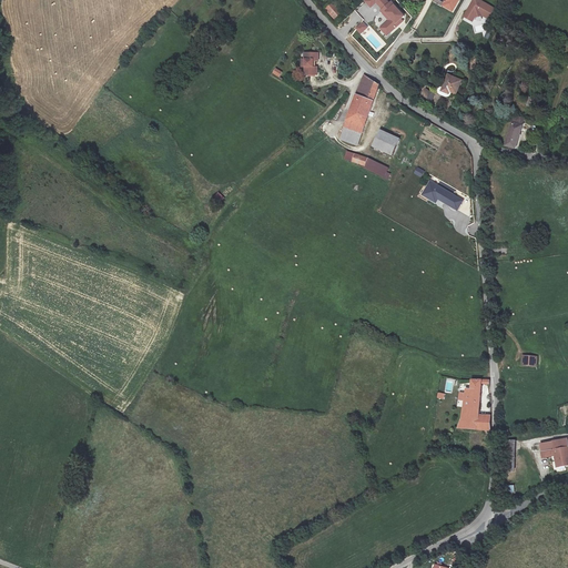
[(333,0),(332,0),(324,8),(335,20),(344,11),(333,0)]
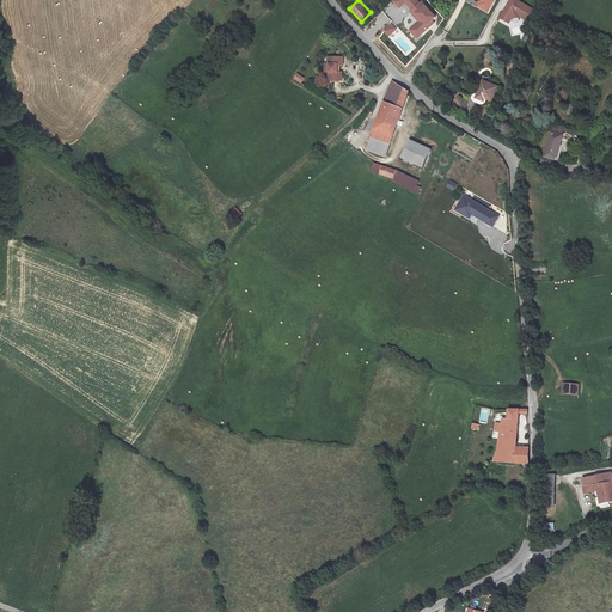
[(433,19),(435,17),(420,0),(392,0),(399,8),(405,4),(410,10),(409,11),(418,22),(409,30),(417,40),(435,23),(433,19)]
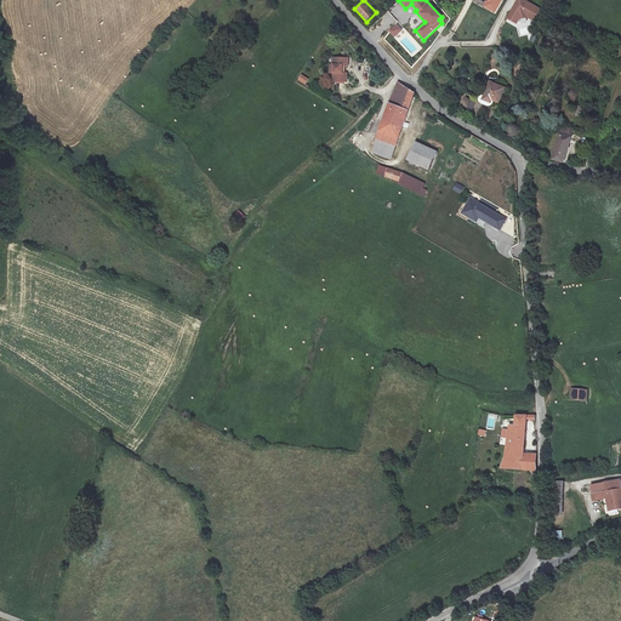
[(483,0),(488,3),(485,6),(495,12),(501,0),(483,0)]
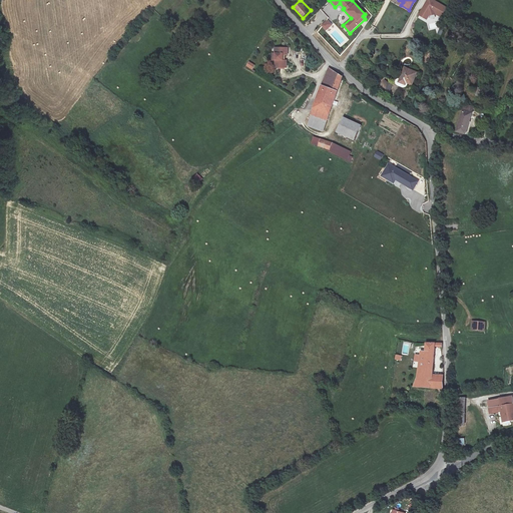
[(447,8),(433,0),(428,0),(427,3),(429,4),(425,11),(423,10),(420,15),(428,19),(429,16),(437,14),(442,17),(447,8)]
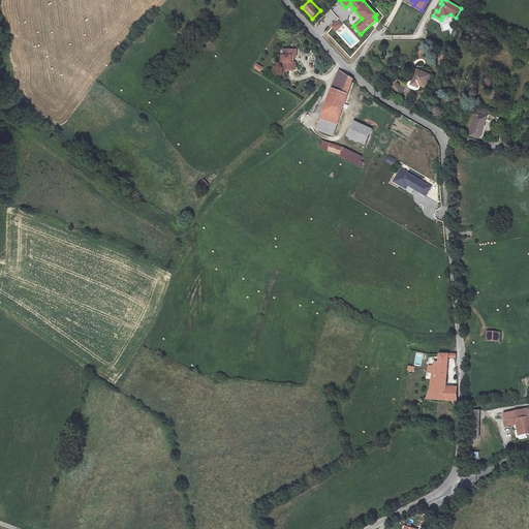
[(337,32),(344,24),(339,19),(331,26),(337,32)]
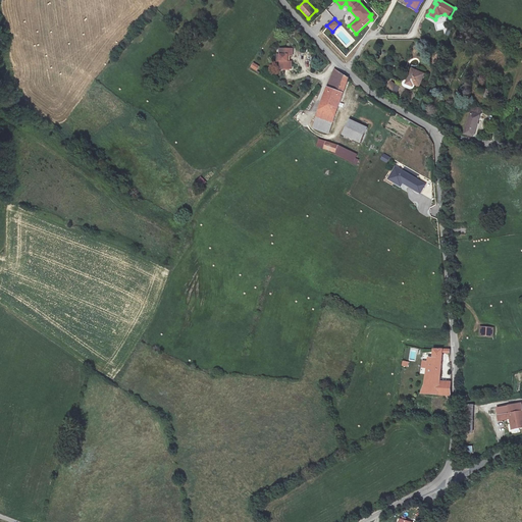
[(291,49),(295,50),(296,42),(283,40),(282,46),(283,46),(282,53),(281,59),(293,61),(294,55),(290,54),(291,49)]
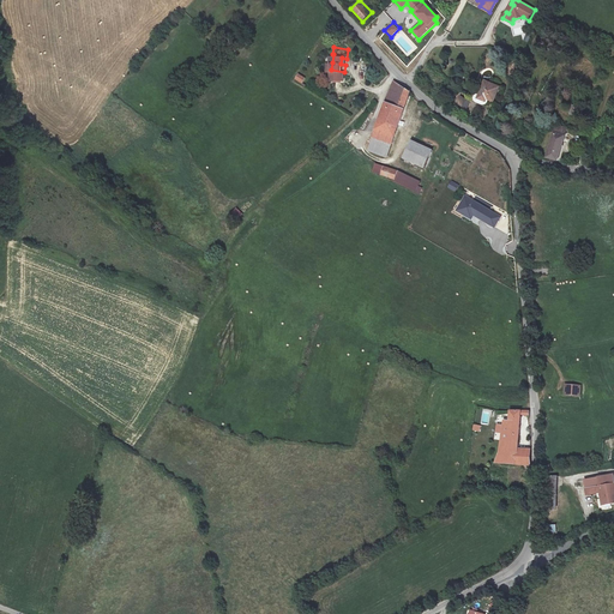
[(294,78),(302,83),(306,77),(299,72),(294,78)]
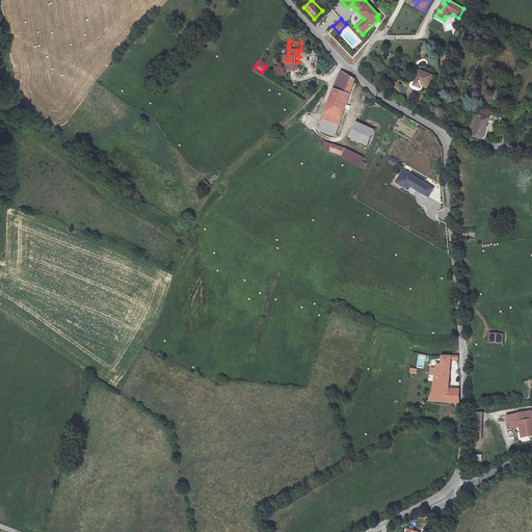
[(352,74),(342,69),(324,116),(333,120),(331,123),(339,125),(340,122),(341,123),(356,77),(352,74)]
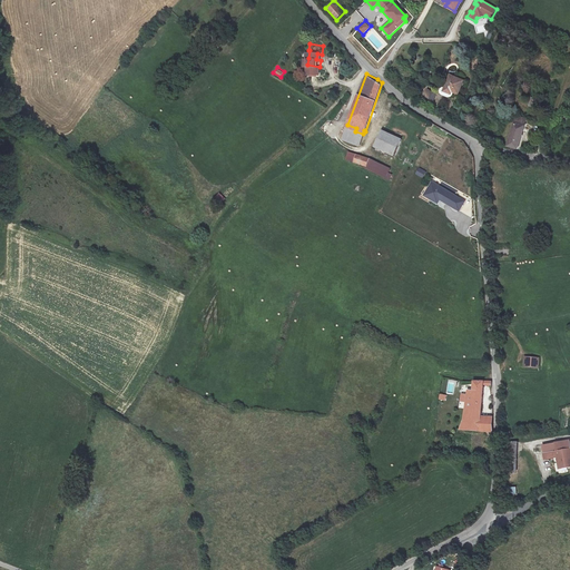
[(457,99),(463,84),(450,77),(443,92),(457,99)]
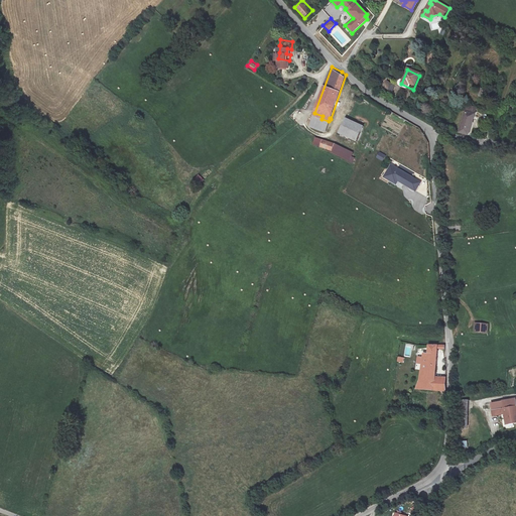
[(391,92),(395,85),(386,80),(382,87),(391,92)]
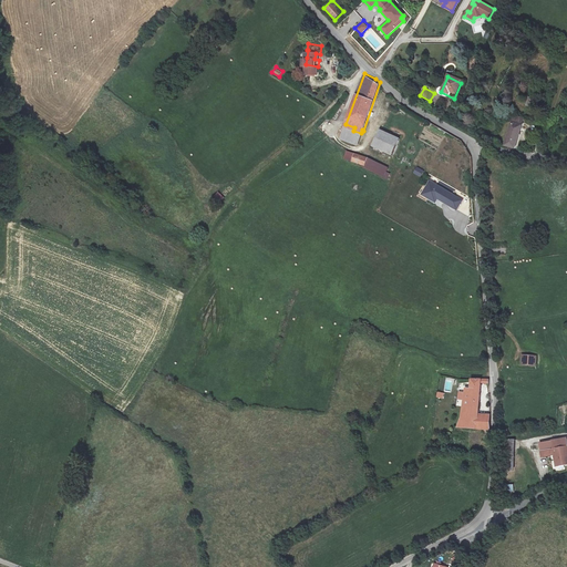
[(506,145),(515,147),(523,120),(514,117),(511,133),(506,145)]
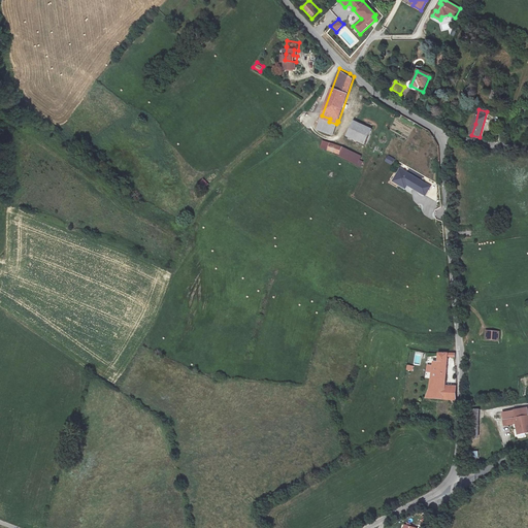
[(370,129),(352,123),(347,138),(365,145),(370,129)]
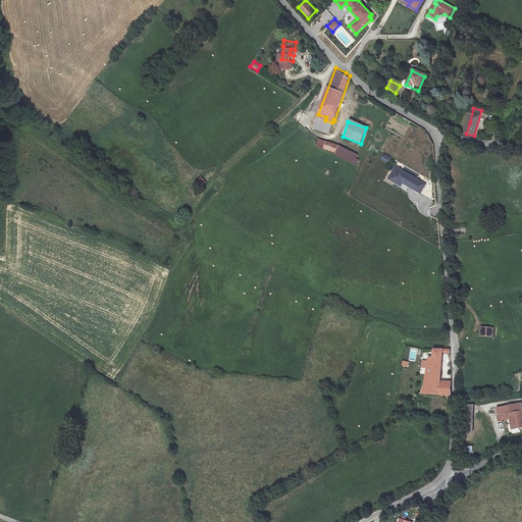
[(325,147),(336,150),(338,143),(327,140),(325,147)]
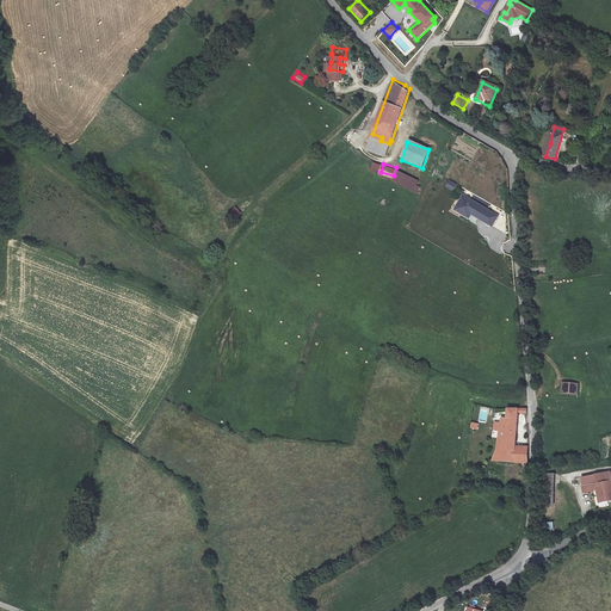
[(226,186),(233,184),(230,177),(223,180),(226,186)]
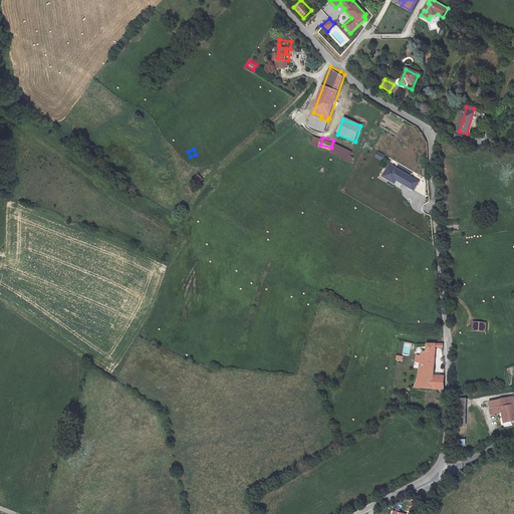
[(415,191),(421,180),(389,163),(381,177),(395,183),(396,181),(415,191)]
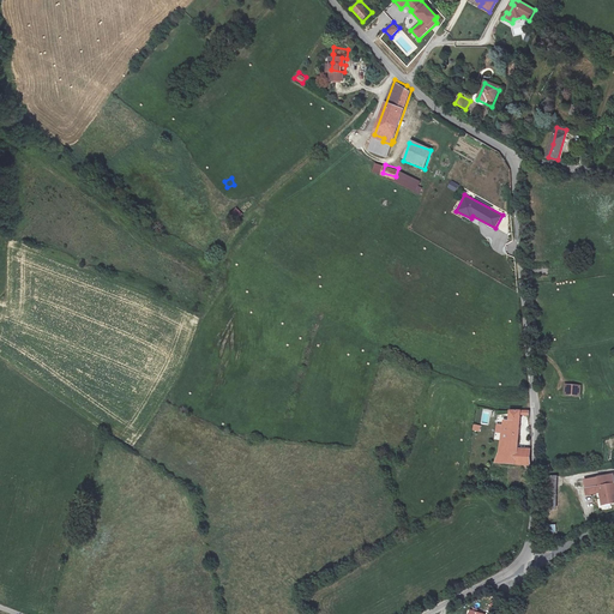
[(566,384),(565,395),(579,397),(582,386),(566,384)]
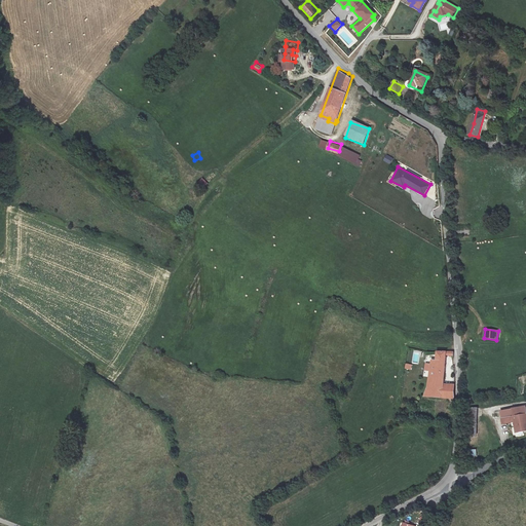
[(423,358),(424,351),(413,350),(412,364),(419,364),(419,357),(423,358)]
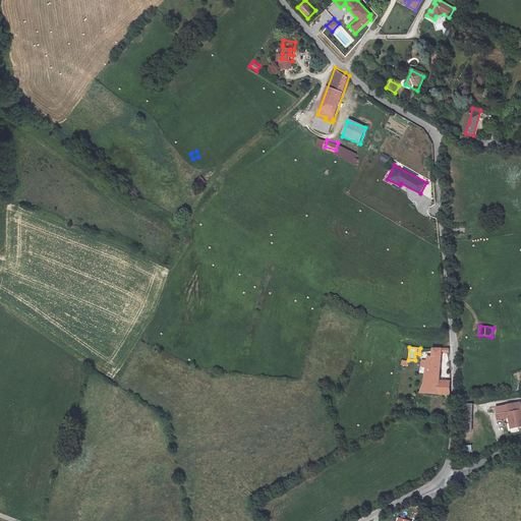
[(428,356),(426,374),(441,374),(443,349),(450,350),(450,347),(433,350),(432,357),(428,356)]
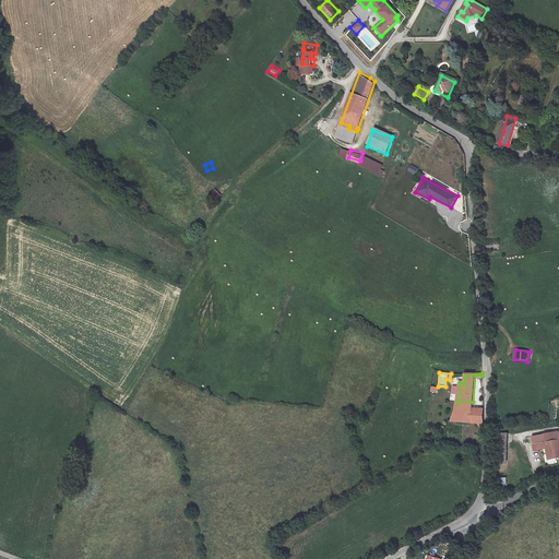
[(473,402),(458,402),(456,412),(453,421),(485,419),(485,406),(473,406),(473,402)]
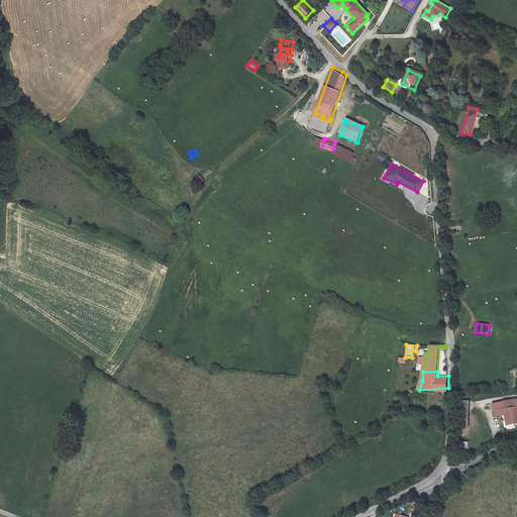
[(502,398),(504,413),(516,413),(516,405),(516,397),(502,398)]
